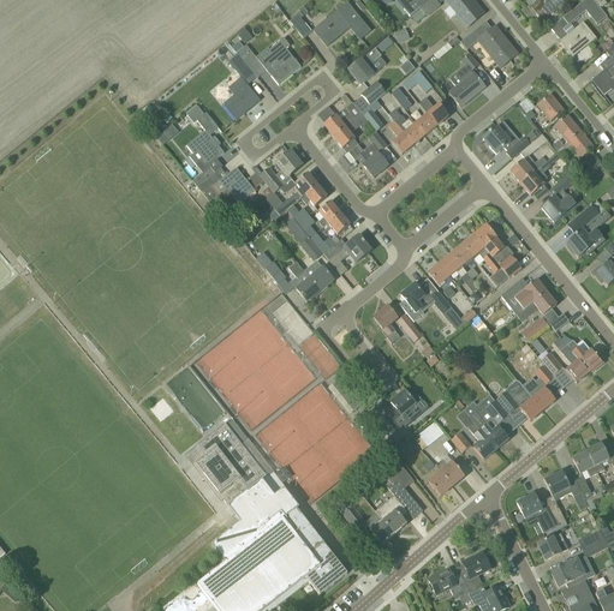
[(314,28),(320,35),(327,45),(351,25),(361,37),(370,29),(347,0),(314,28)]
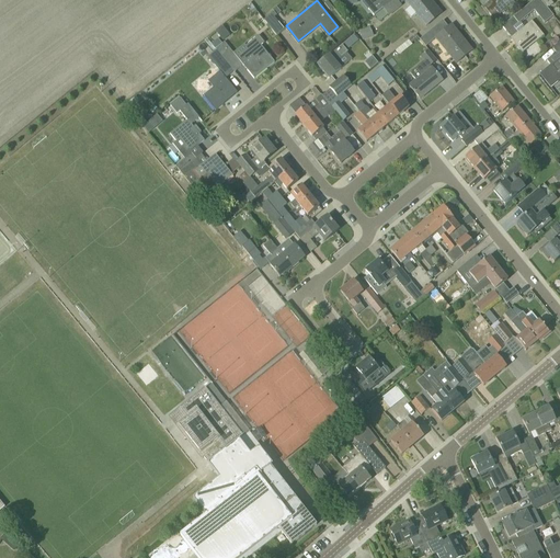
[(390,0),(384,6),(390,13),(403,3),(400,0),(390,0)]
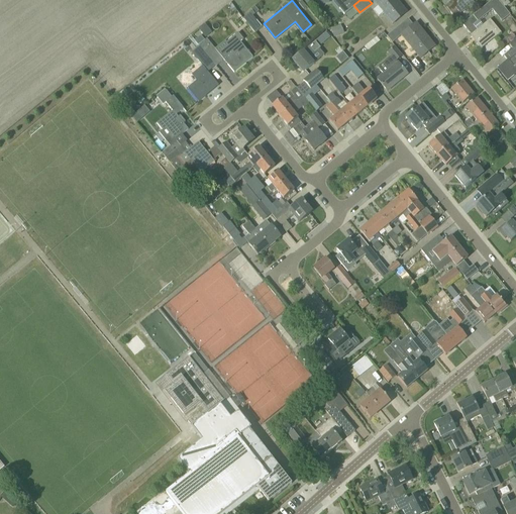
[(374,8),(379,14),(383,11),(393,22),(407,10),(399,0),(375,0),(378,4),(374,8)]
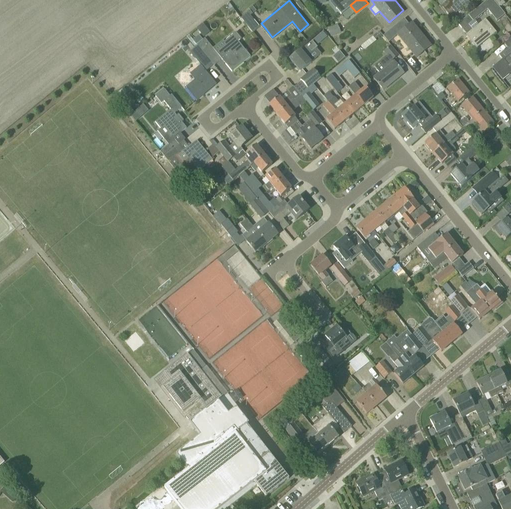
[(440,0),(452,15),(470,0),(440,0)]
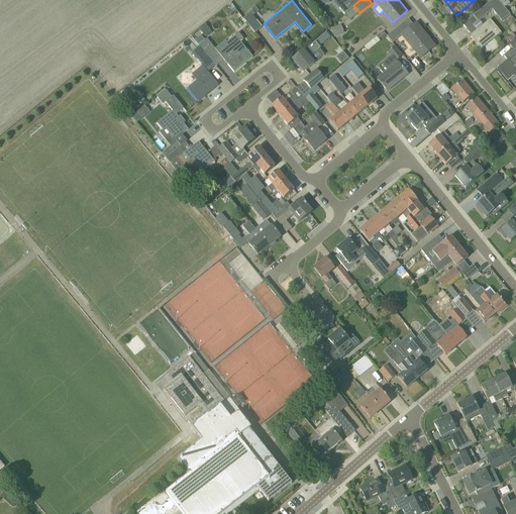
[(505,5),(501,0),(489,0),(474,13),(463,22),(472,32),(471,33),(482,46),(502,30),(491,17),(478,27),(474,23),(479,19),(493,7),(502,19),(511,12),(505,5)]
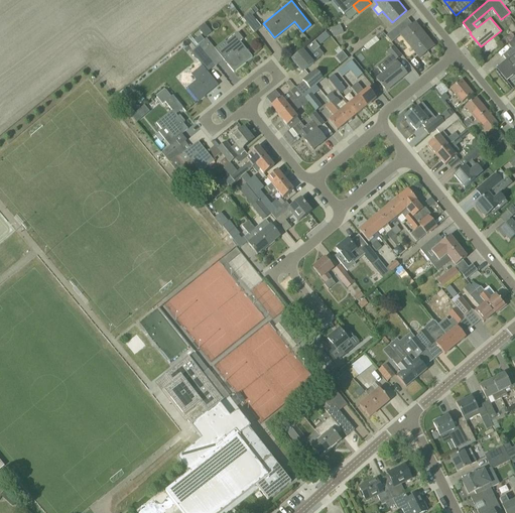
[(262,25),(253,14),(259,8),(255,4),(251,7),(252,8),(243,16),(255,31),(262,25)]
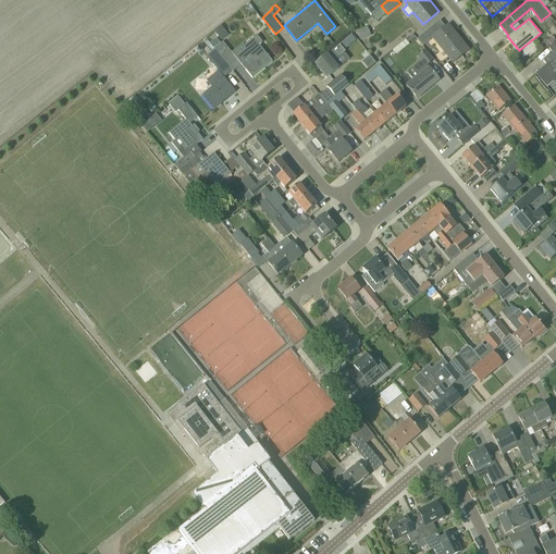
[(469,48),(454,28),(451,31),(446,24),(433,35),(454,60),(469,48)]
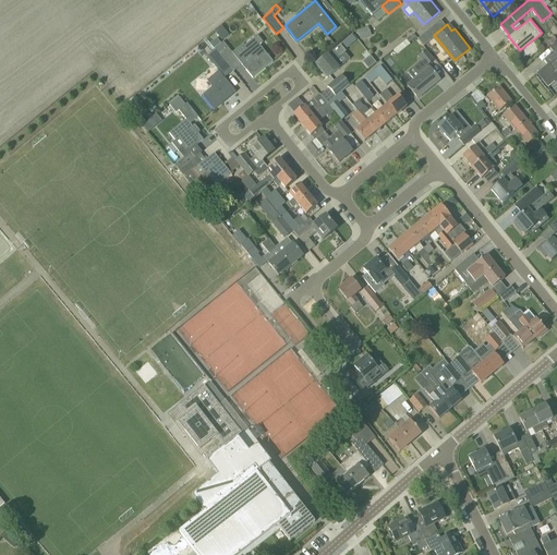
[(361,36),(367,34),(365,26),(359,28),(361,36)]
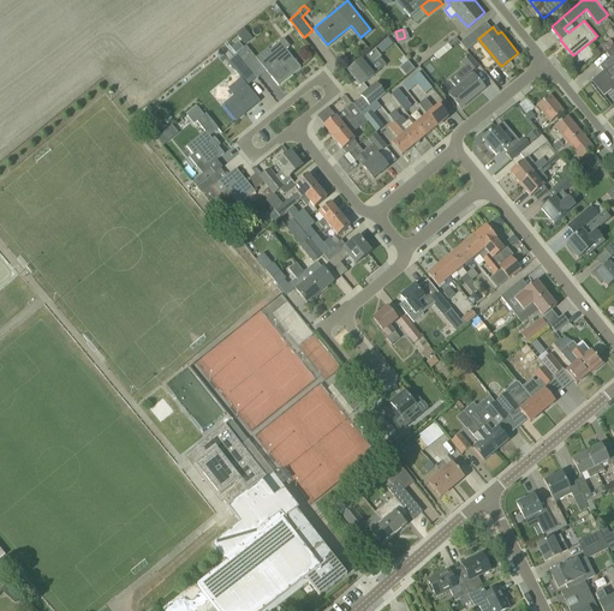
[(476,42),(470,34),(462,41),(468,48),(476,42)]
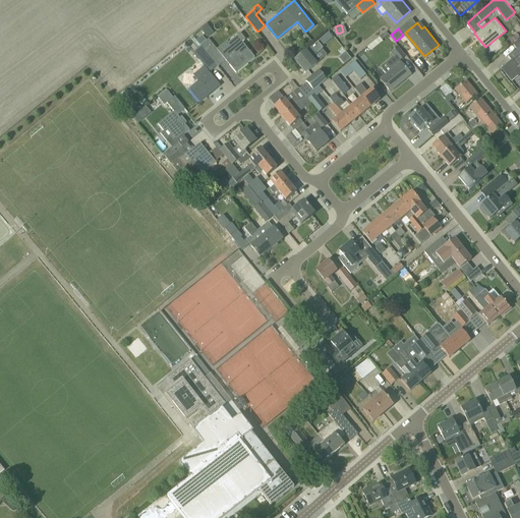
[(324,41),(333,35),(330,30),(321,36),(324,41)]
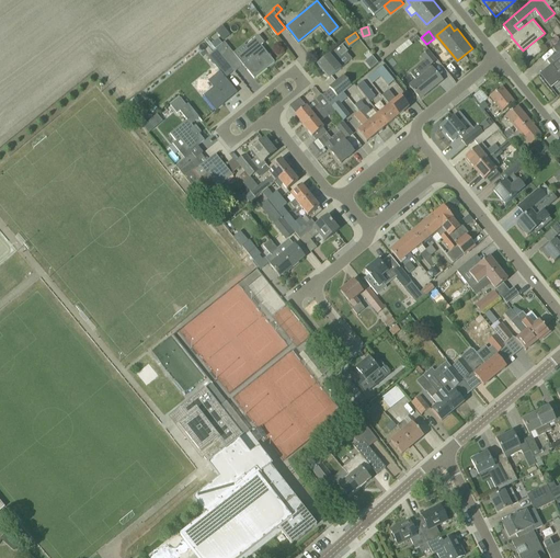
[(217,47),(223,55),(235,69),(236,69),(243,63),(254,76),(275,59),(261,42),(264,40),(260,33),(247,44),(254,53),(243,61),(225,40),(216,46),(217,47)]
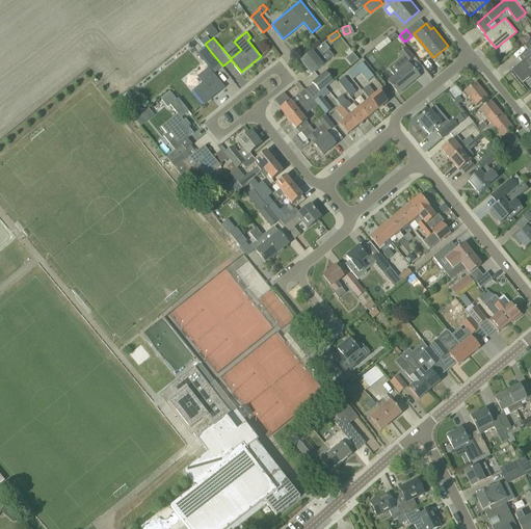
[(520,55),(523,59),(512,68),(523,81),(530,74),(530,36),(525,43),(529,47),(520,55)]
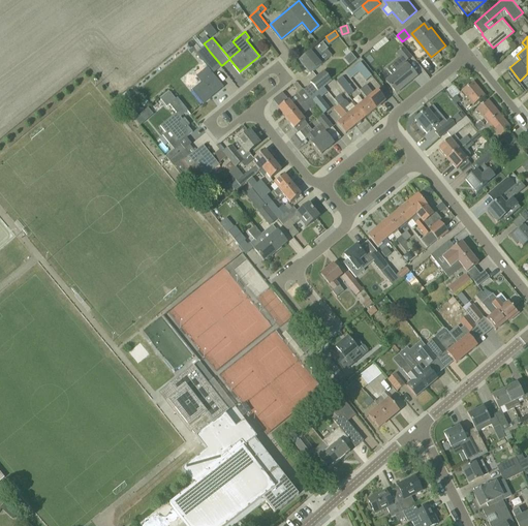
[(300,59),(311,71),(333,53),(328,48),(329,47),(323,39),(311,50),(300,59)]
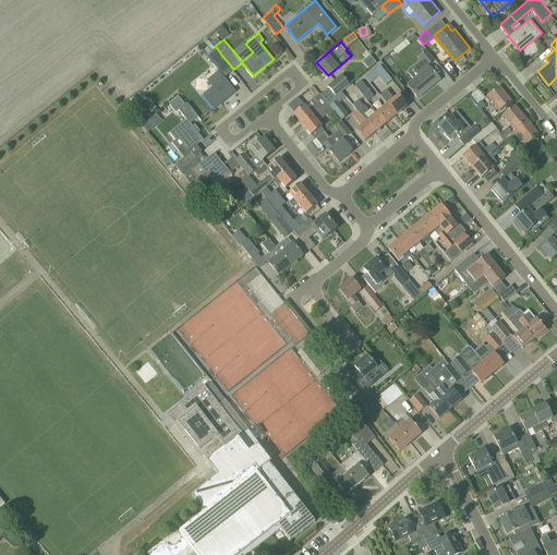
[(221,55),(216,47),(207,53),(219,69),(207,79),(213,85),(204,93),(215,107),(237,89),(225,75),(233,69),(221,55)]
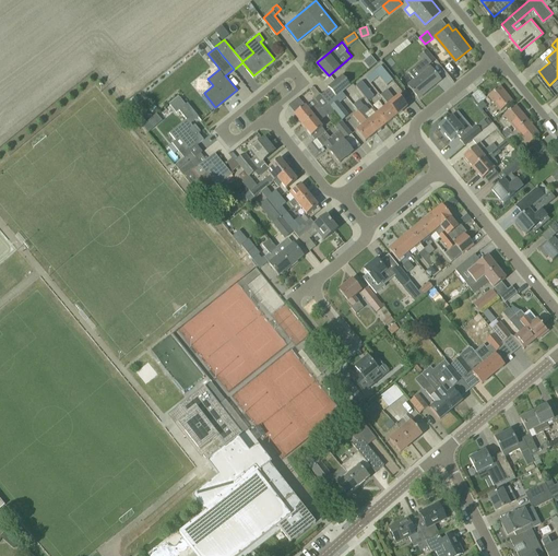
[(419,54),(428,64),(436,58),(428,47),(419,54)]
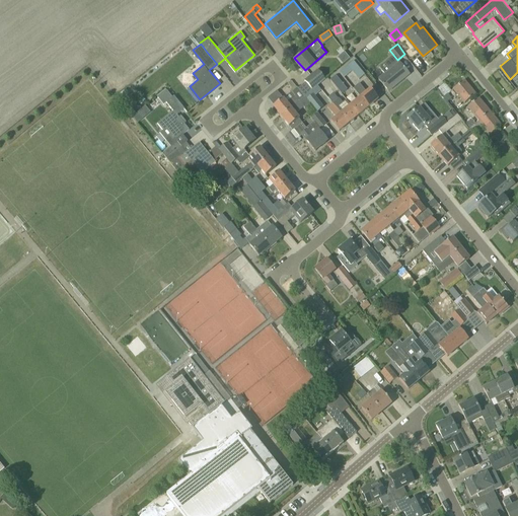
[(345,51),(339,55),(341,60),(348,56),(345,51)]
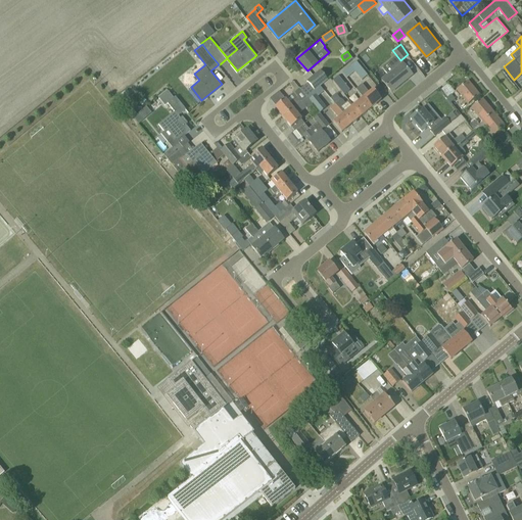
[(350,63),(363,78),(368,73),(357,59),(350,63)]
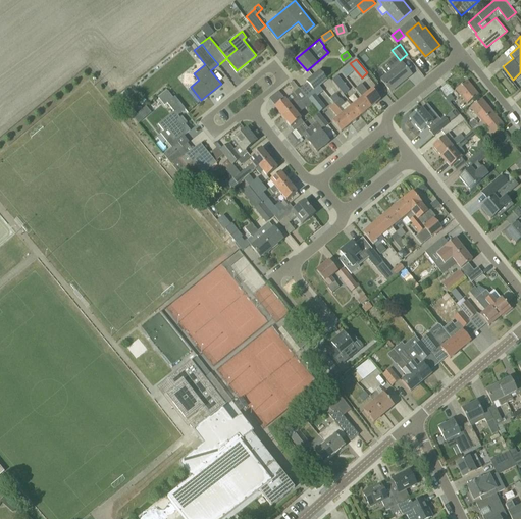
[(381,76),(392,89),(412,72),(402,60),(381,76)]
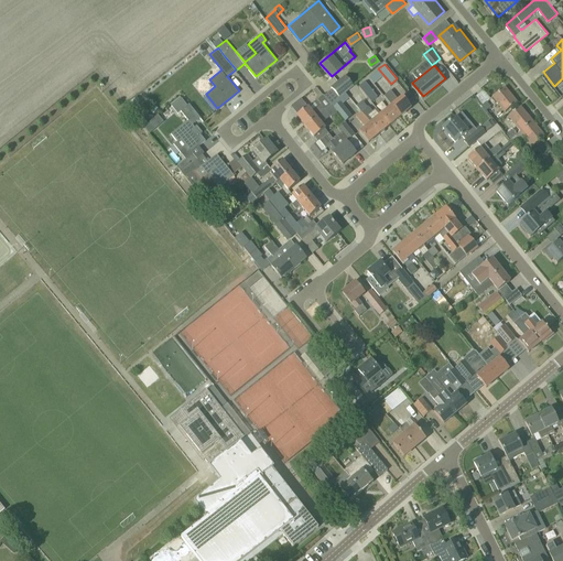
[(332,85),(333,87),(340,96),(355,84),(346,73),(332,85)]
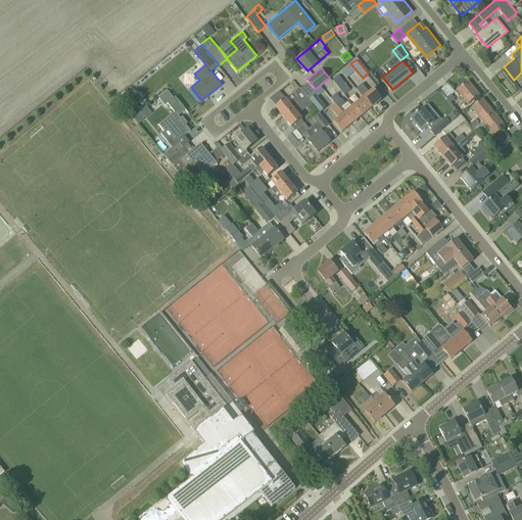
[(333,79),(345,93),(350,88),(339,74),(333,79)]
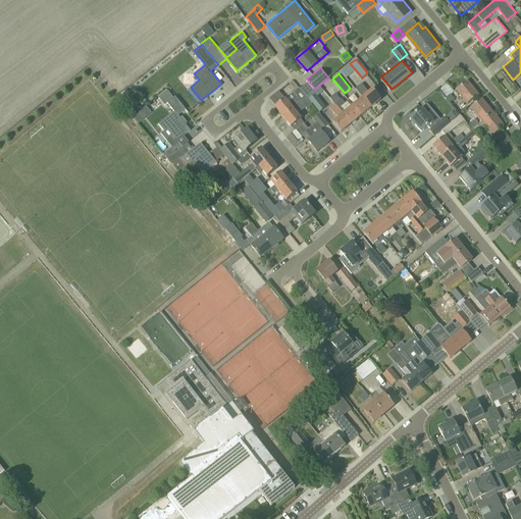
[(457,88),(468,101),(478,93),(467,79),(457,88)]
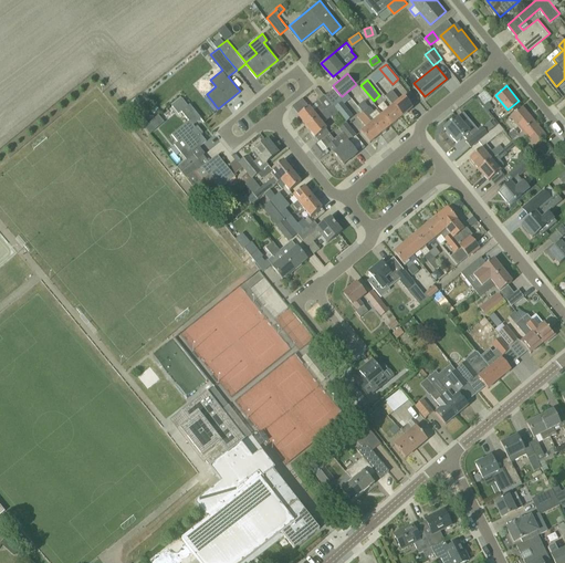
[(394,103),(403,115),(414,106),(404,94),(400,97),(393,89),(386,94),(394,103)]
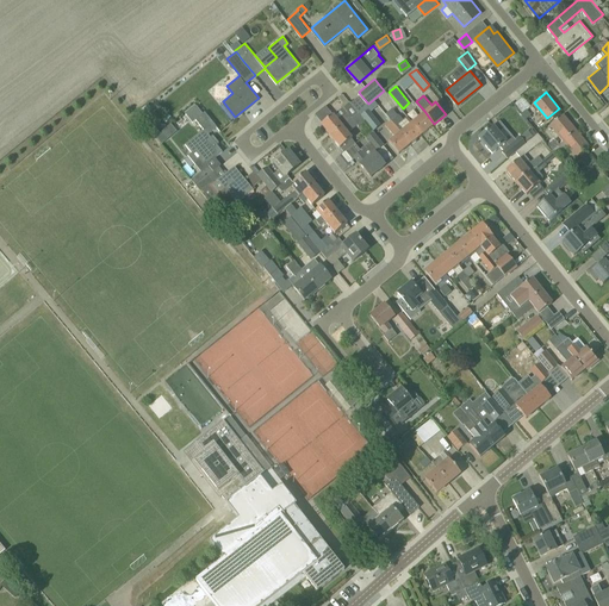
[(522,108),(529,104),(524,95),(516,100),(522,108)]
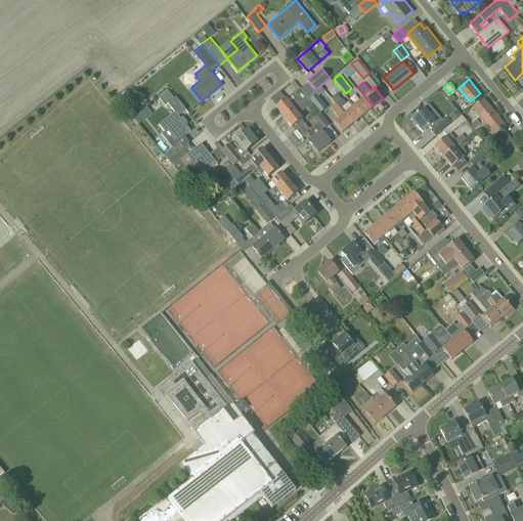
[(276,105),(285,116),(308,96),(300,86),(295,90),(299,95),(291,102),(287,97),(276,105)]
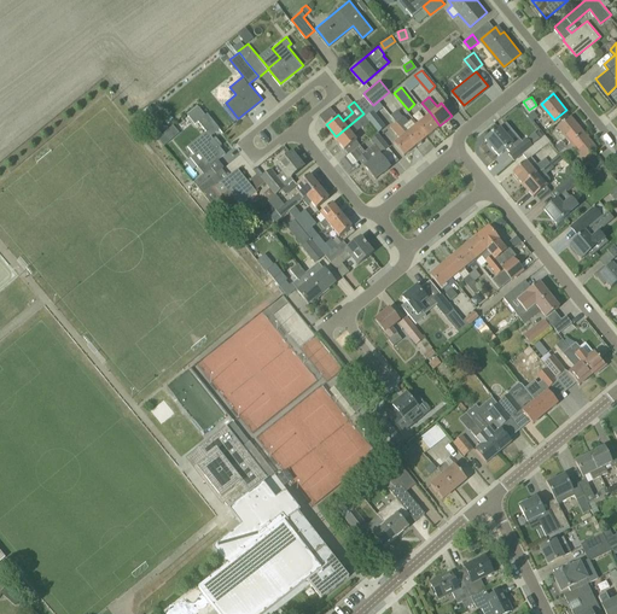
[(225,152),(220,145),(222,142),(216,135),(214,138),(211,134),(220,127),(208,111),(207,113),(199,105),(188,113),(196,122),(199,120),(207,129),(188,145),(195,153),(191,156),(198,164),(202,162),(205,165),(209,163),(210,164),(211,163),(210,163),(215,158),(216,159),(226,152),(225,151),(225,152)]
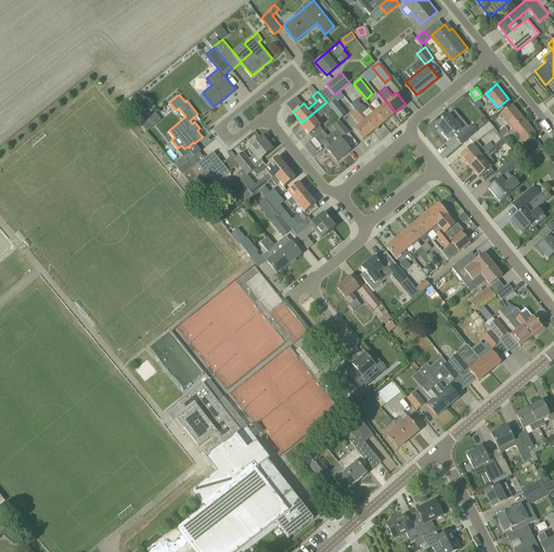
[(329,104),(340,118),(347,112),(336,98),(329,104)]
